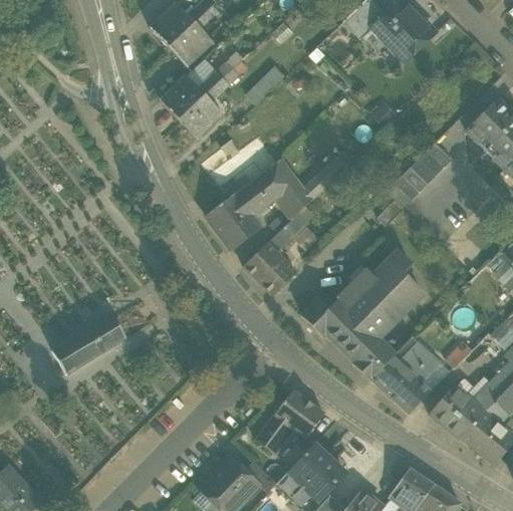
[(204,0),(189,15),(195,21),(212,5),(208,0),(204,0)]
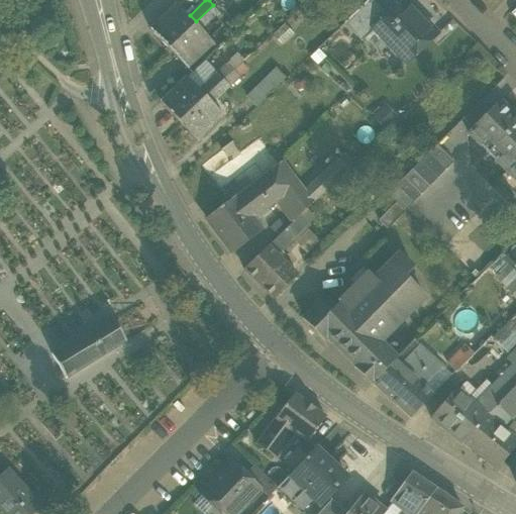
[(387,13),(375,0),(366,0),(344,21),(362,39),(375,26),(374,25),(387,13)]
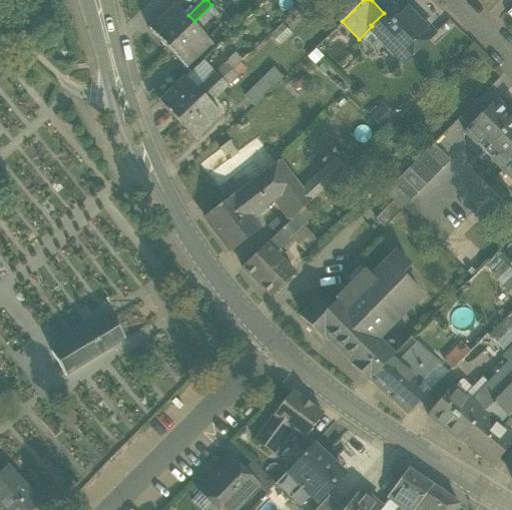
[(430,28),(403,0),(397,0),(384,13),(371,25),(372,26),(401,56),(430,28)]
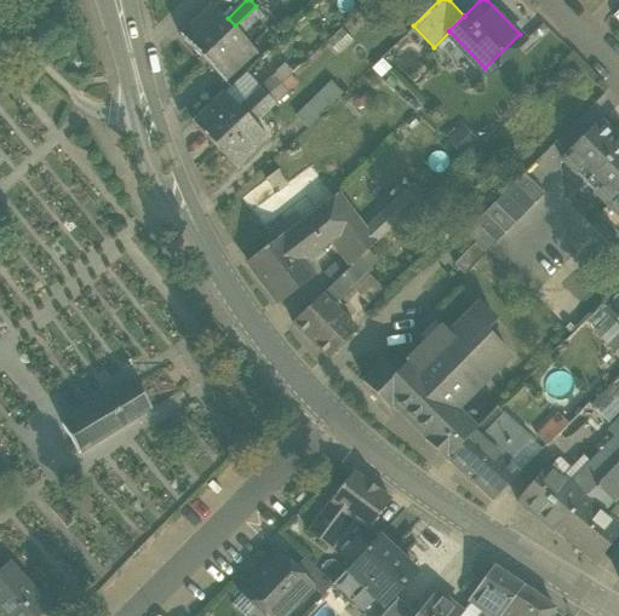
[(212,3),(181,33),(202,57),(235,26),(228,18),(212,3)]
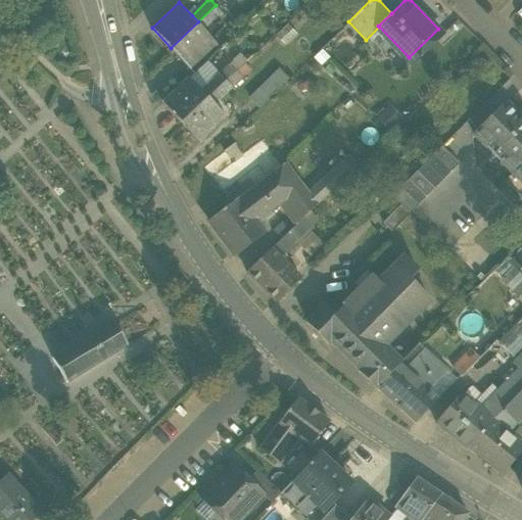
[(216,5),(198,21),(204,29),(223,12),(216,5)]
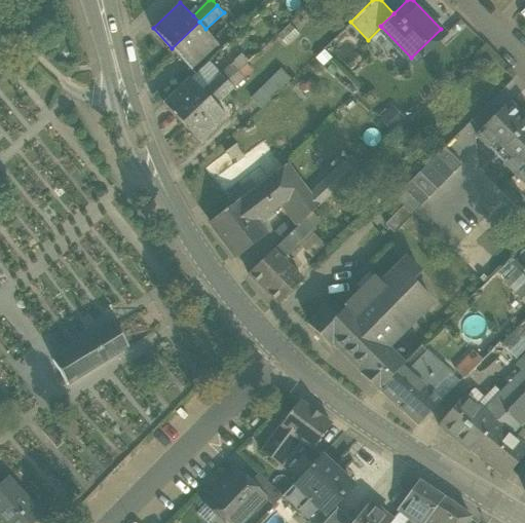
[(199,22),(172,48),(191,68),(218,42),(205,29),(199,22)]
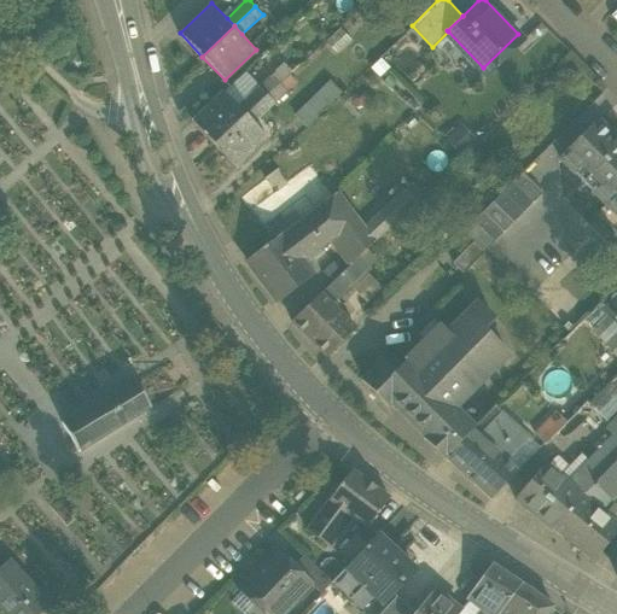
[(272,74),(260,86),(267,93),(279,81),(272,74)]
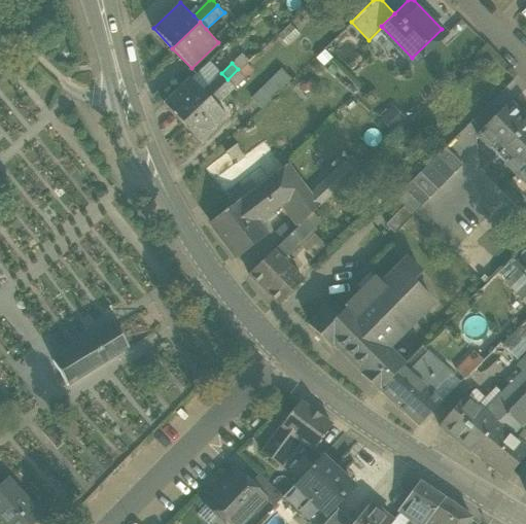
[(283,67),(251,98),(260,107),(292,77),(283,67)]
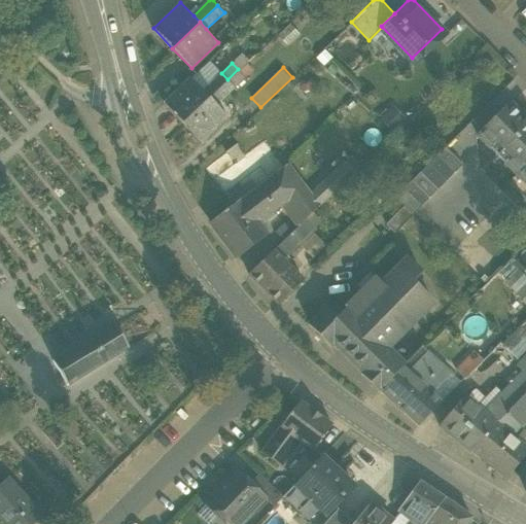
[(238,69),(228,79),(234,85),(244,76),(238,69)]
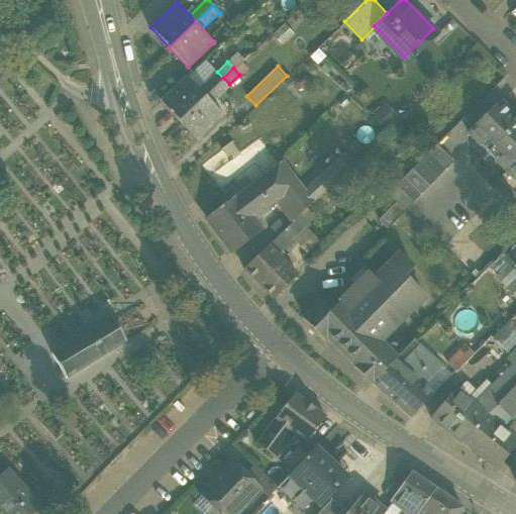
[(216,71),(199,87),(206,94),(223,78),(217,72),(216,71)]
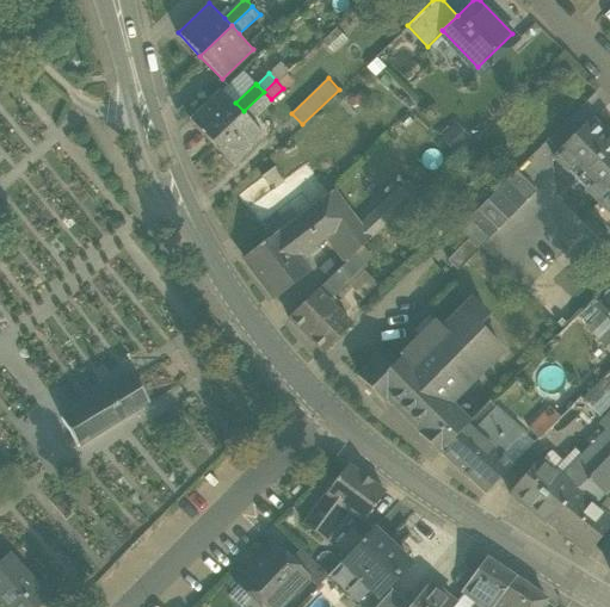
[(221,88),(190,118),(211,142),(244,111),(235,103),(221,88)]
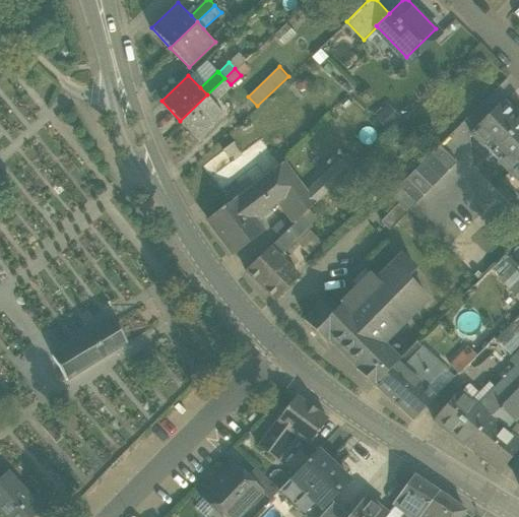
[(224,78),(207,94),(213,102),(231,85),(231,84),(224,78)]
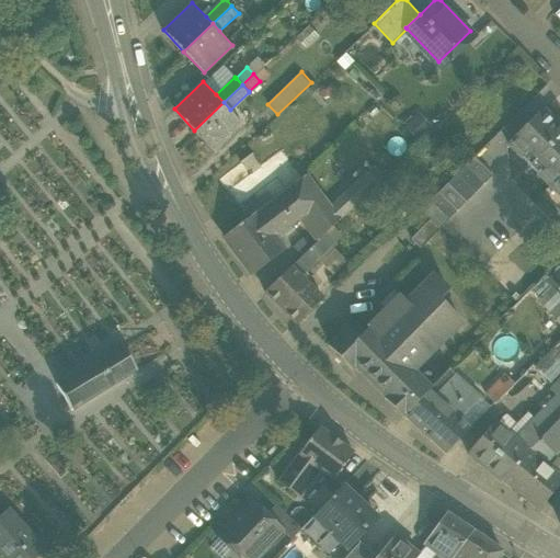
[(224,102),(194,131),(215,151),(243,124),(230,110),(224,102)]
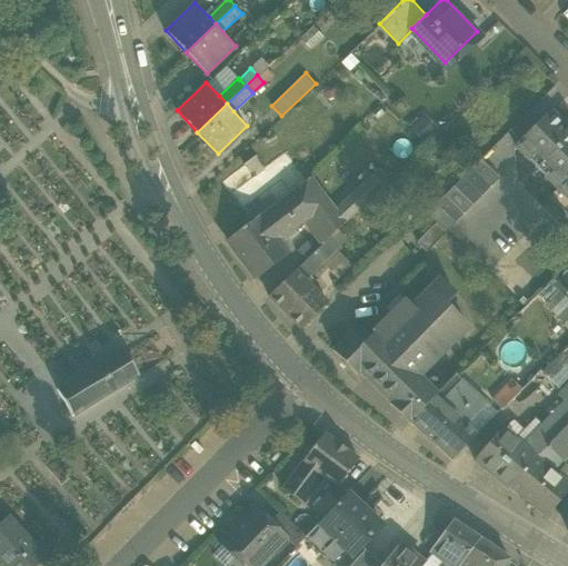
[(567,123),(552,108),(516,145),(529,158),(536,151),(551,167),(546,174),(567,196),(567,123)]
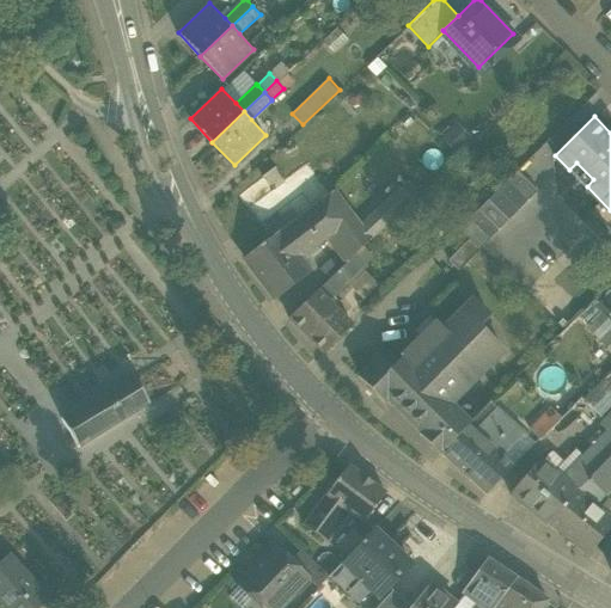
[(272,235),(331,191),(307,160),(281,180),(249,206),(272,235)]
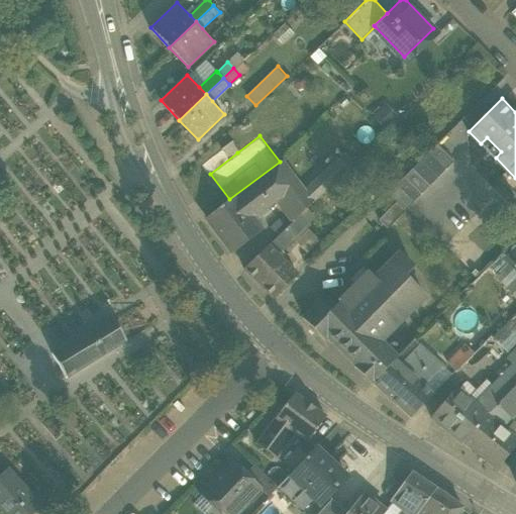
[(203,164),(210,174),(237,152),(230,142),(203,164)]
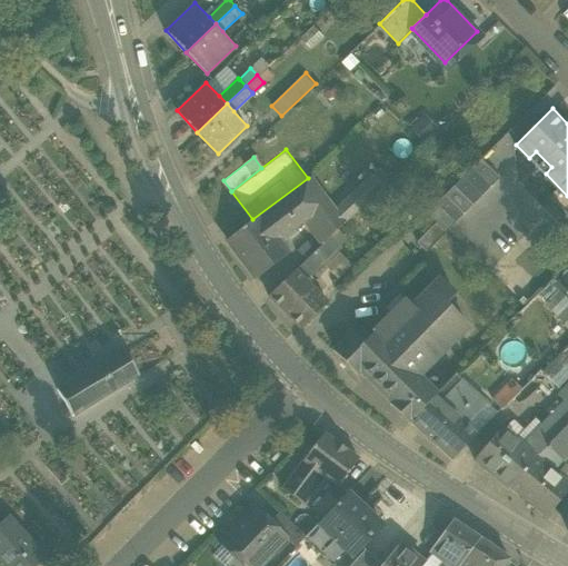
[(481,157),(436,201),(455,220),(500,176),(481,157)]
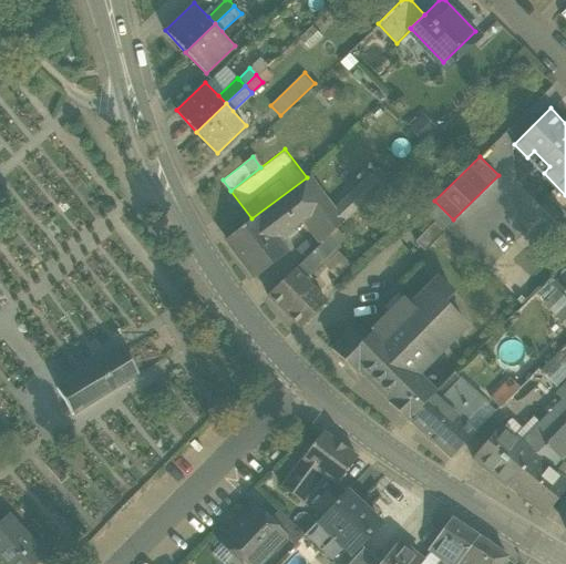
[(307,177),(257,214),(277,241),(277,239),(306,218),(321,241),(328,234),(342,221),(335,209),(328,200),(310,174),(307,177)]
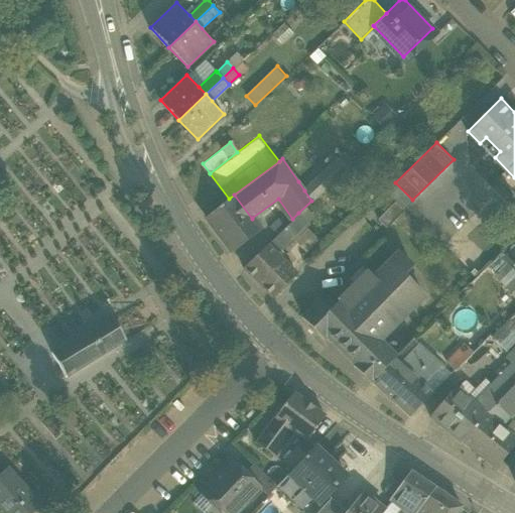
[(304,190),(311,201),(346,167),(338,158),(304,190)]
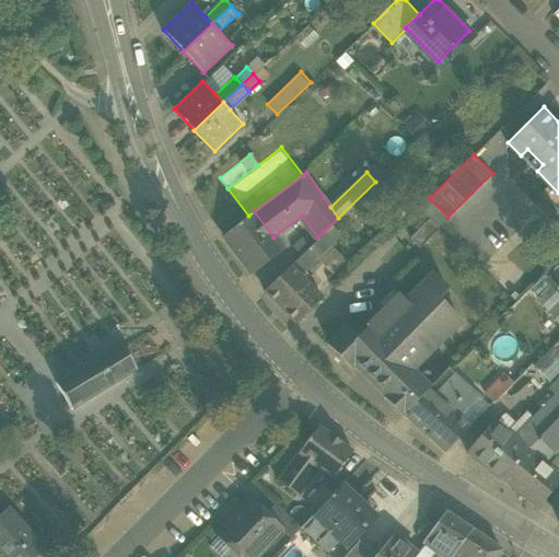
[(274,238),(254,211),(248,216),(224,234),(252,273),(282,248),(274,236),(274,238)]
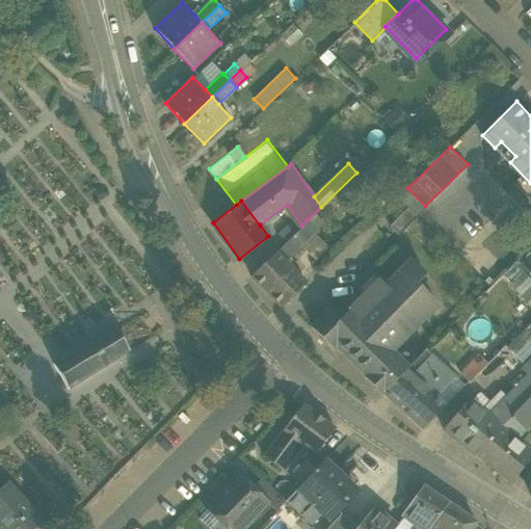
[(407,206),(390,225),(399,234),(417,215),(407,206)]
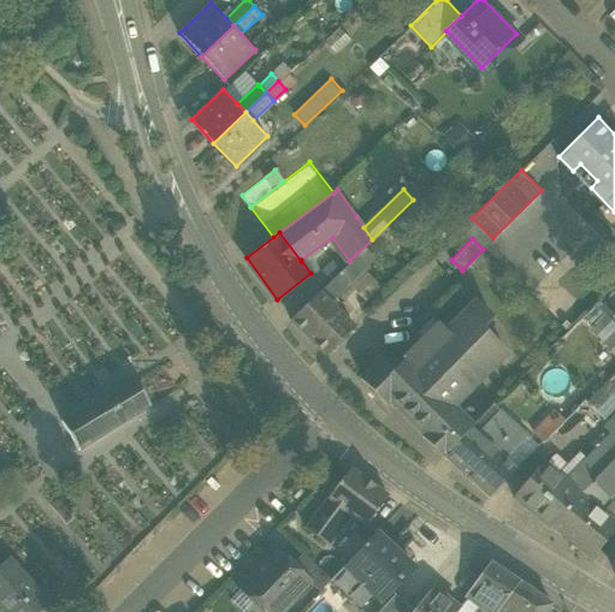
[(349,261),(320,290),(331,301),(368,266),(356,254),(349,261)]
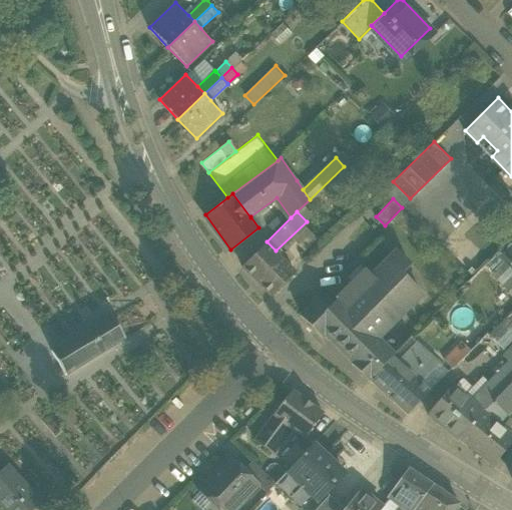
[(276,250),(267,241),(242,265),(272,295),(296,271),(276,250)]
